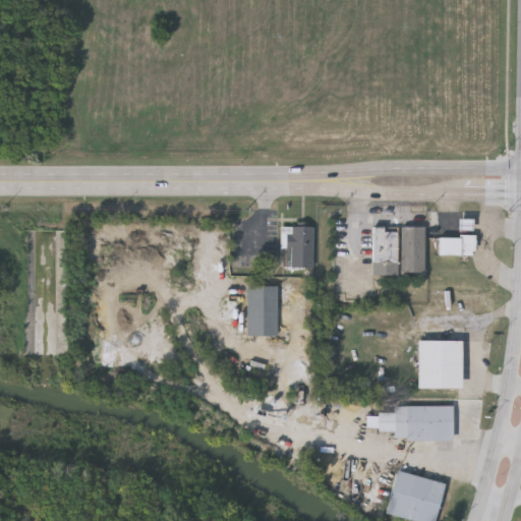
[(397,258),(373,258),(373,223),(397,223),(397,258)]
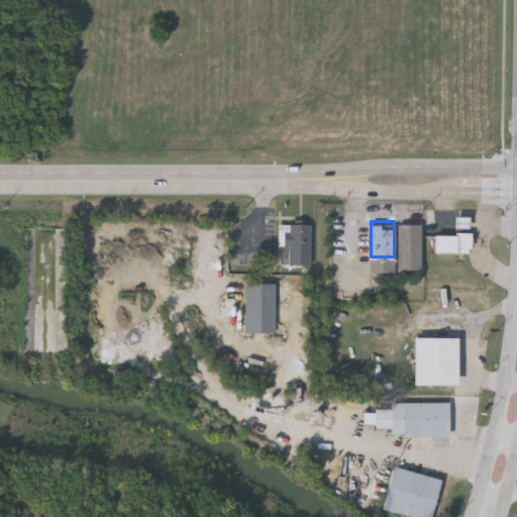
[(311,264),(278,263),(278,222),(311,222),(311,264)]
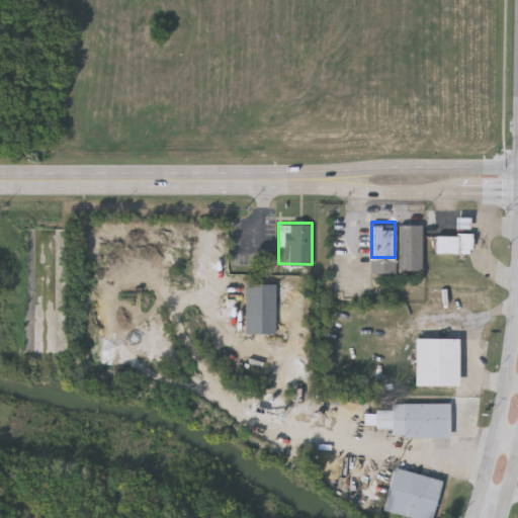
[(436,251),(436,234),(469,234),(469,251),(436,251)]
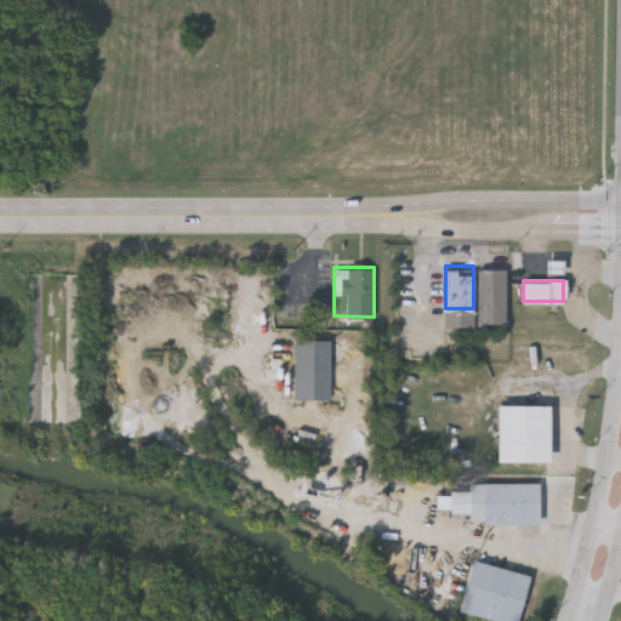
[(294,397),(294,339),(329,339),(329,397),(294,397)]
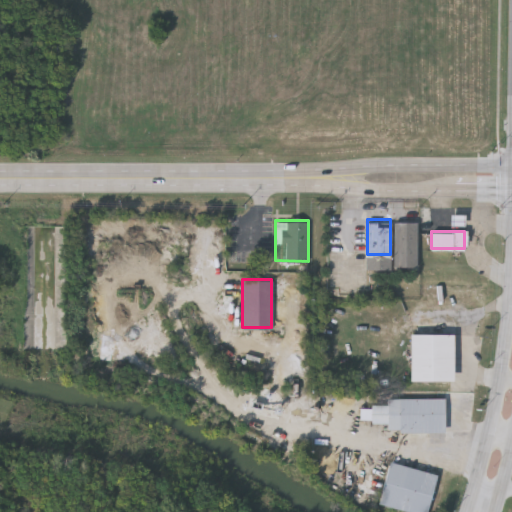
[(453,379),(409,379),(409,332),(453,332),(453,379)]
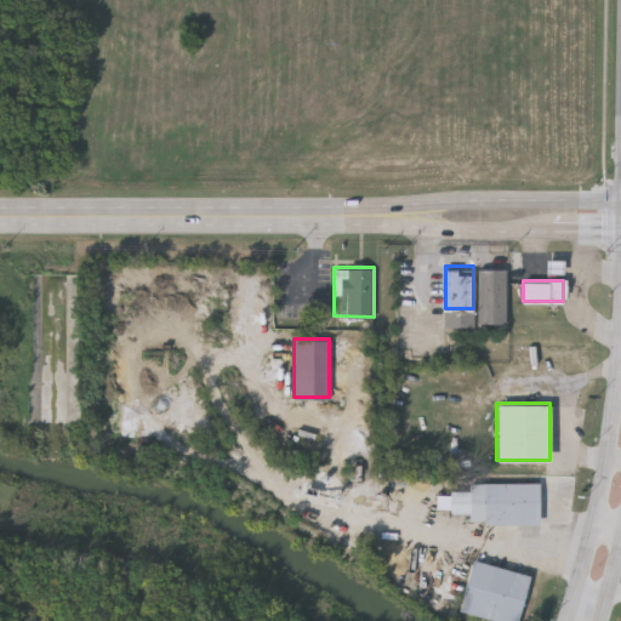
[(539,482),(539,522),(469,522),(469,512),(450,512),(450,489),(469,489),(469,482),(539,482)]
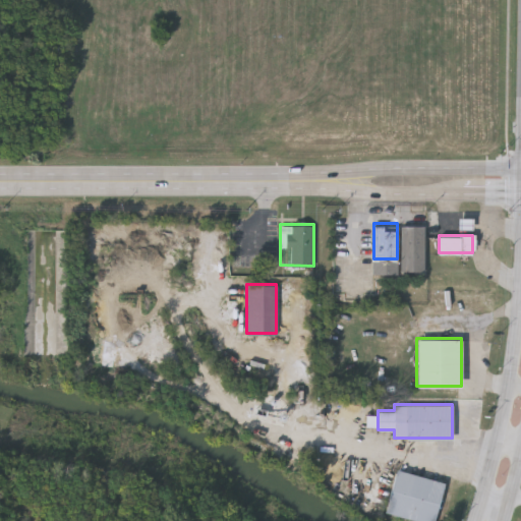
[(444,480),(433,520),(424,520),(385,512),(396,469),(444,480)]
